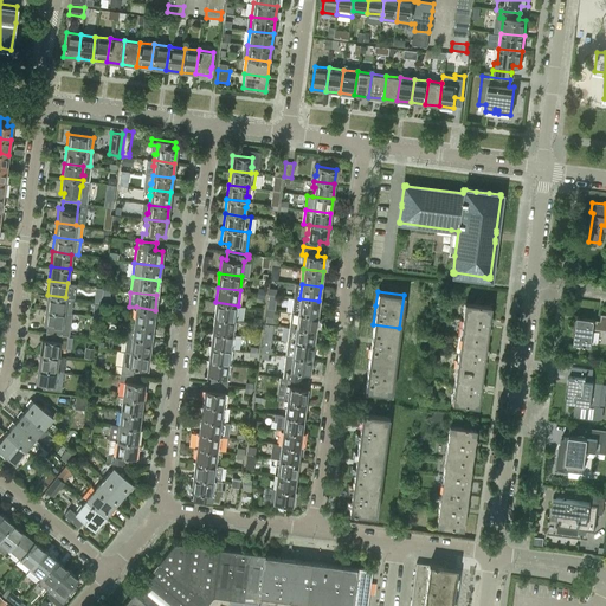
[(71,313),(72,298),(65,297),(47,295),(44,314),(63,316),(64,311),(71,313)]
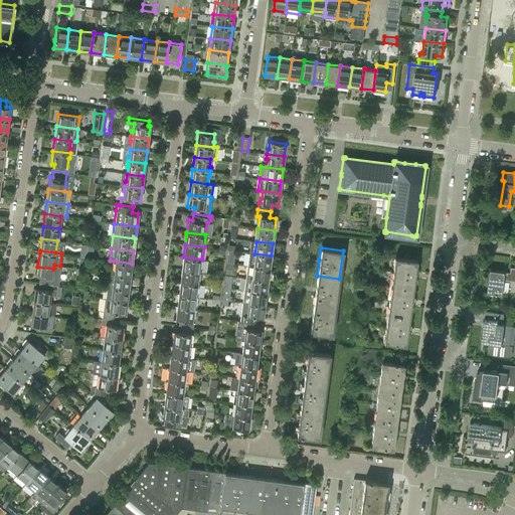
[(270,269),(271,255),(254,253),(248,252),(246,266),(270,269)]
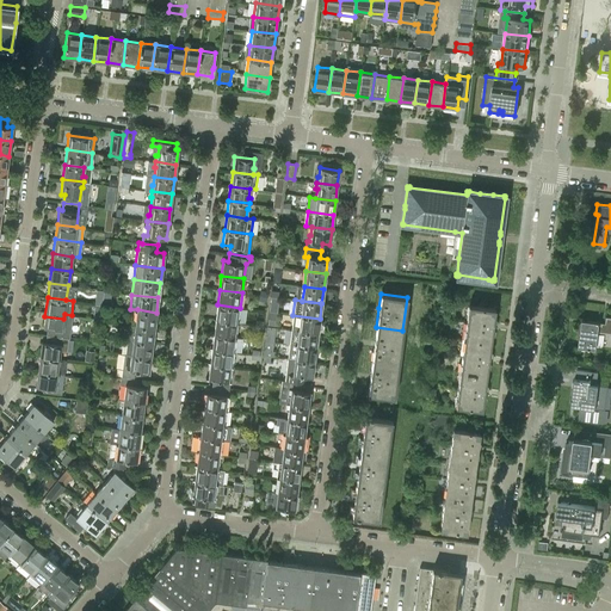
[(240,308),(217,304),(216,320),(238,322),(240,308)]
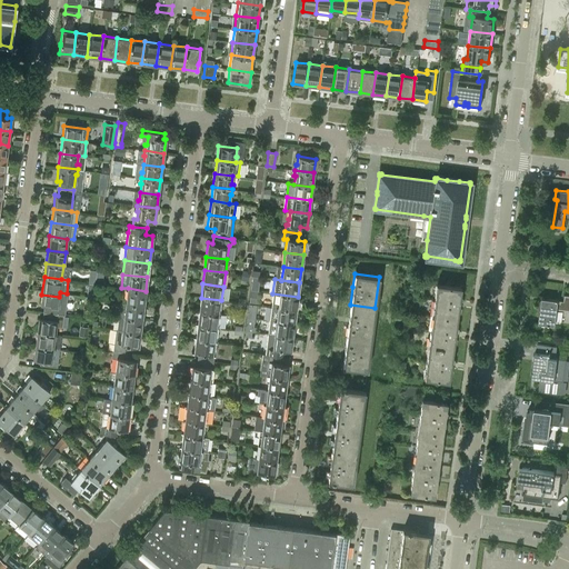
[(436,283),(431,315),(457,318),(460,287),(436,283)]
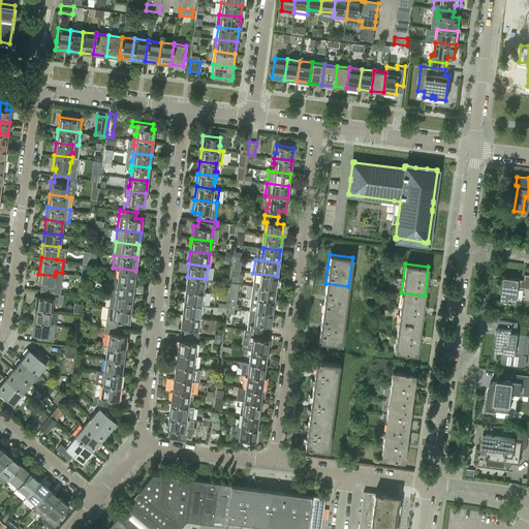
[(135,271),(119,268),(117,281),(133,283),(135,271)]
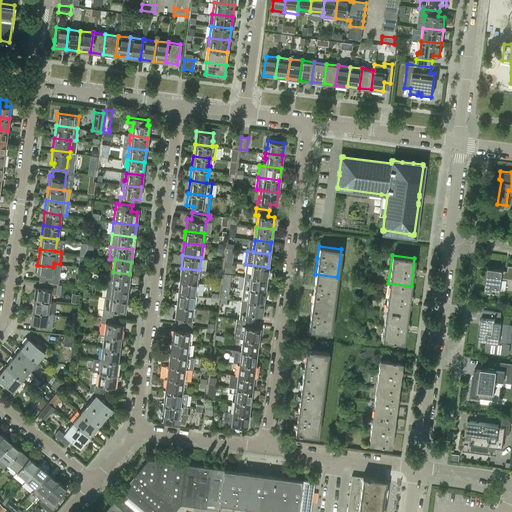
[(266,279),(268,267),(245,264),(244,276),(266,279)]
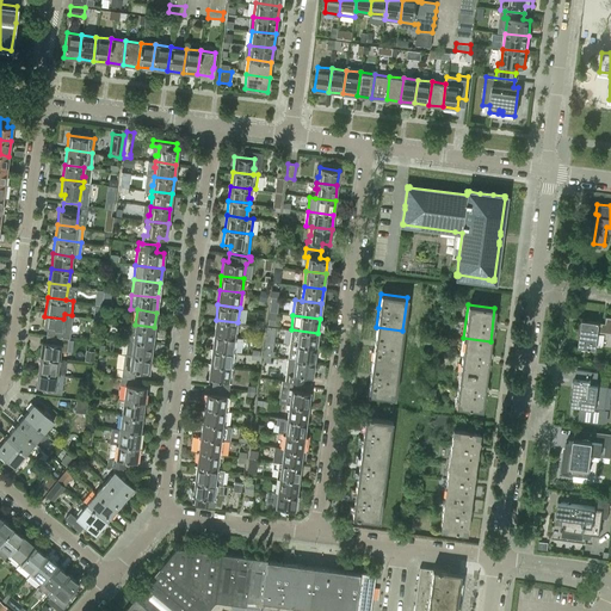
[(63,319),(44,316),(43,327),(47,327),(45,335),(61,337),(63,319)]
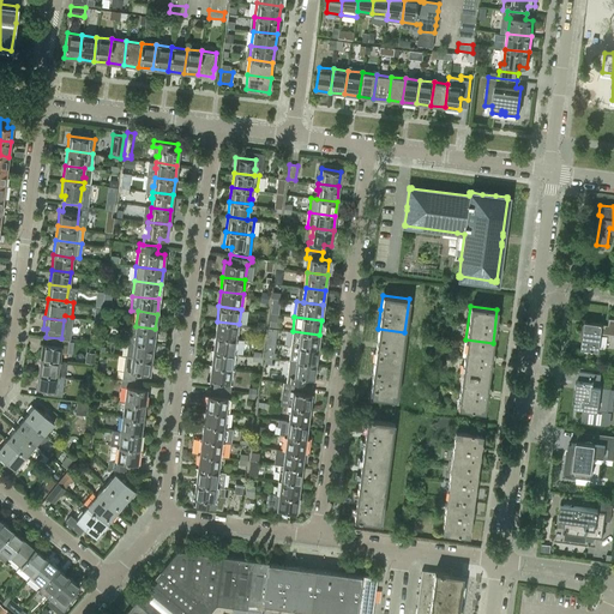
[(600,323),(584,321),(581,348),(590,349),(590,350),(593,350),(593,349),(599,350),(601,333),(613,335),(613,319),(609,318),(608,325),(602,324),(602,323),(600,323)]
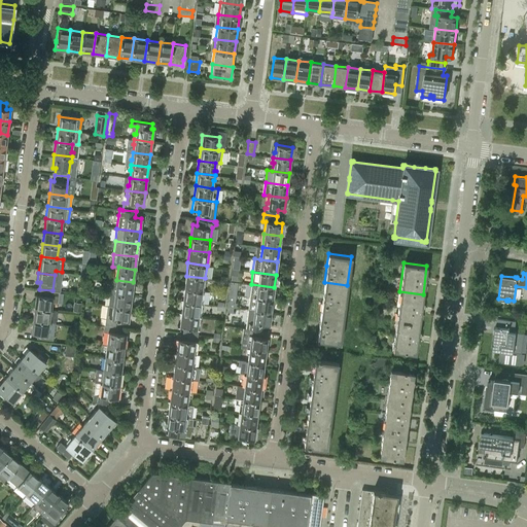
[(205,278),(186,276),(184,288),(204,290),(205,278)]
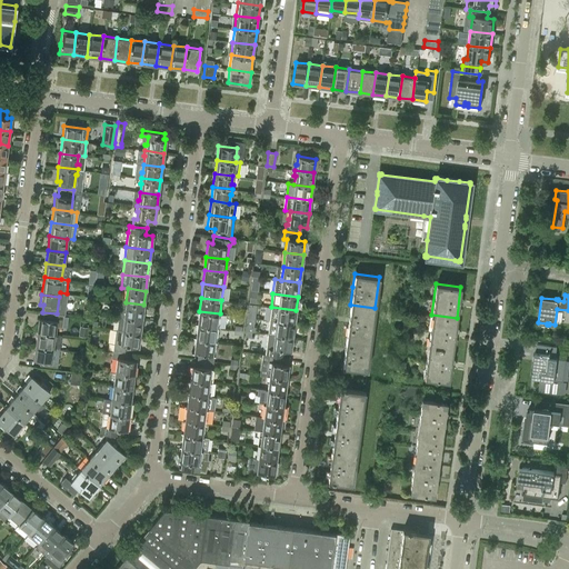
[(143,305),(126,302),(123,317),(141,319),(143,305)]
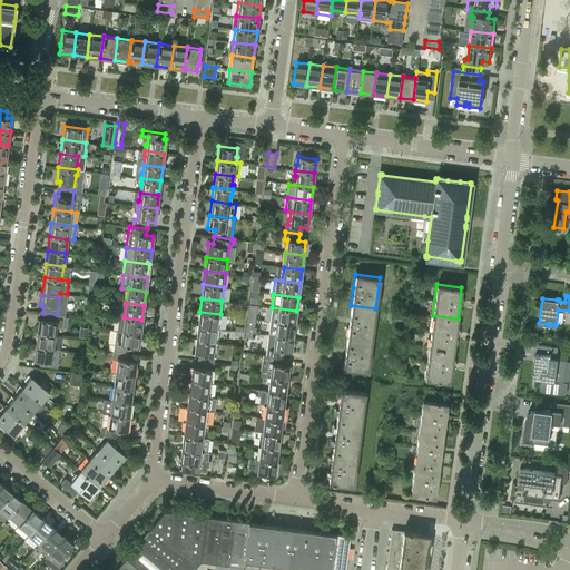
[(375,308),(351,305),(346,336),(372,340),(375,308)]
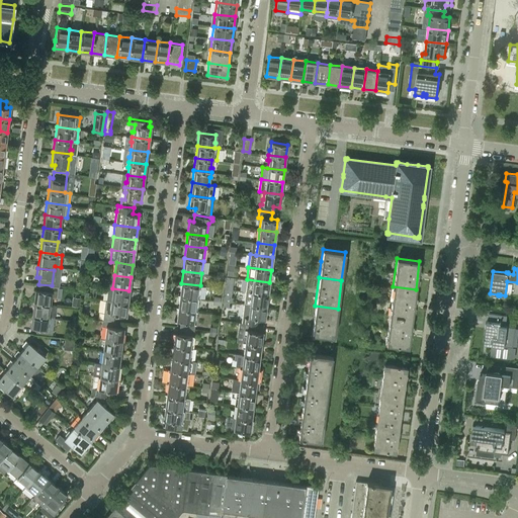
[(267,294),(269,282),(247,279),(245,291),(267,294)]
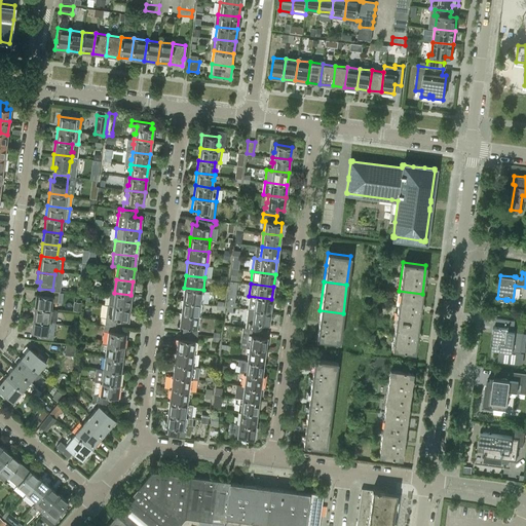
[(203,290),(184,288),(182,300),(201,303),(203,290)]
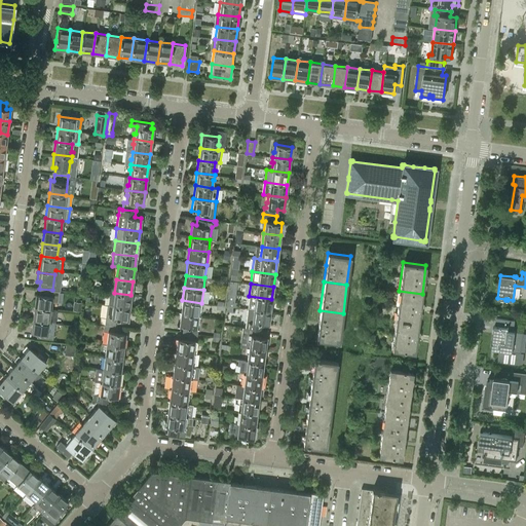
[(52,290),(39,289),(39,294),(36,294),(34,306),(50,308),(52,290)]
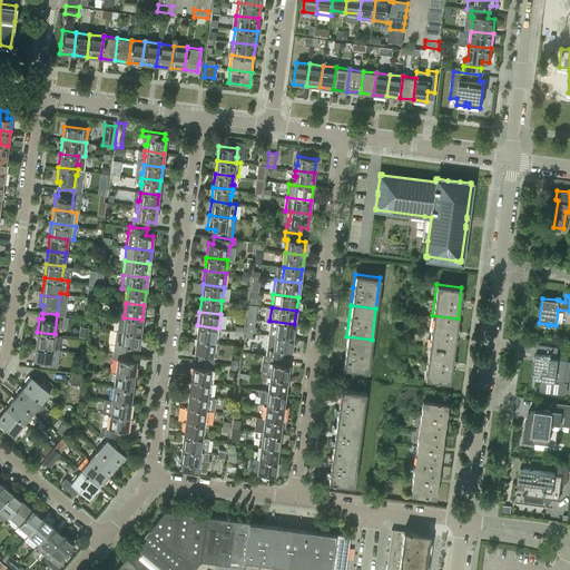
[(453,350),(455,332),(458,318),(432,315),(429,346),(453,350)]
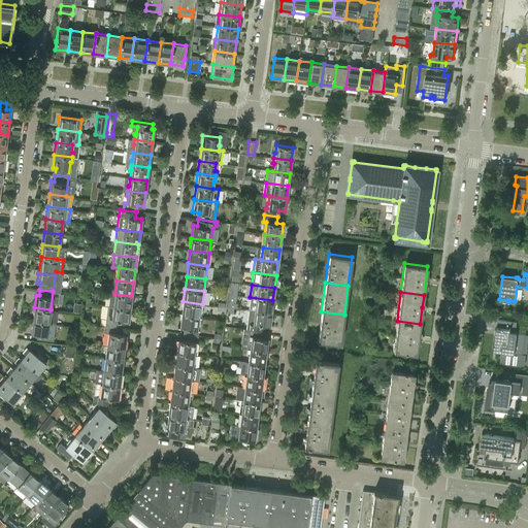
[(130,308),(131,296),(114,294),(109,293),(108,305),(113,306),(130,308)]
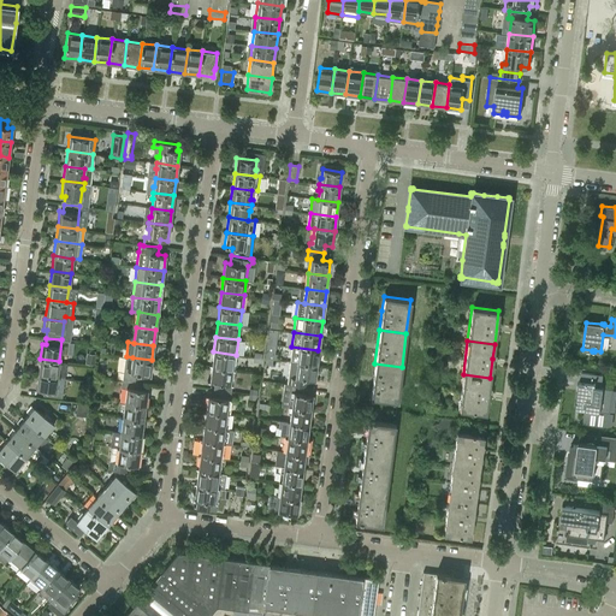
[(317,365),(318,350),(291,347),(290,361),(297,362),(317,365)]
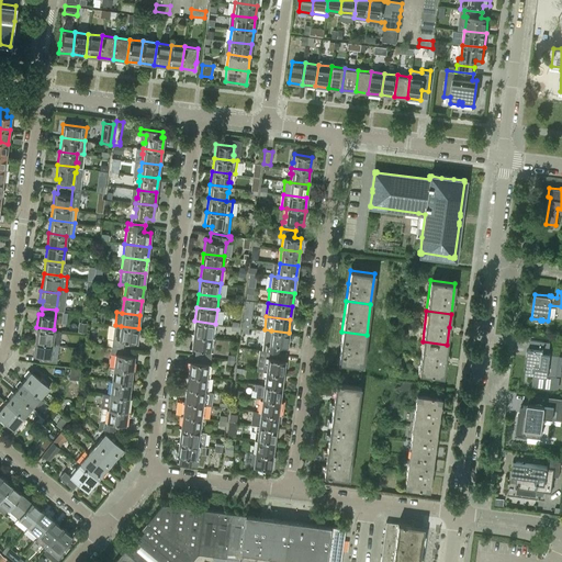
[(215,324),(194,321),(193,335),(213,337),(215,324)]
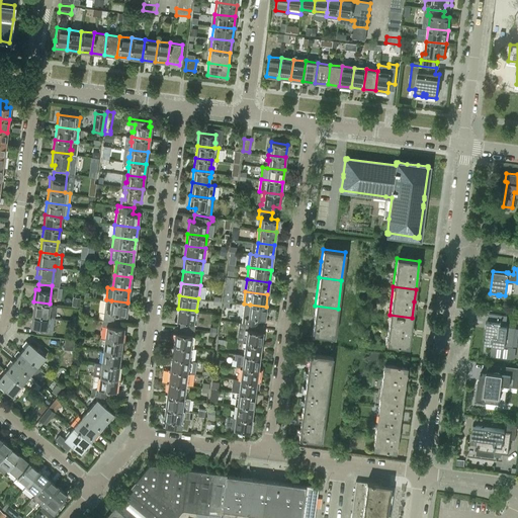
[(125,316),(127,303),(111,300),(110,308),(104,308),(103,313),(103,312),(102,319),(118,321),(119,315),(125,316)]
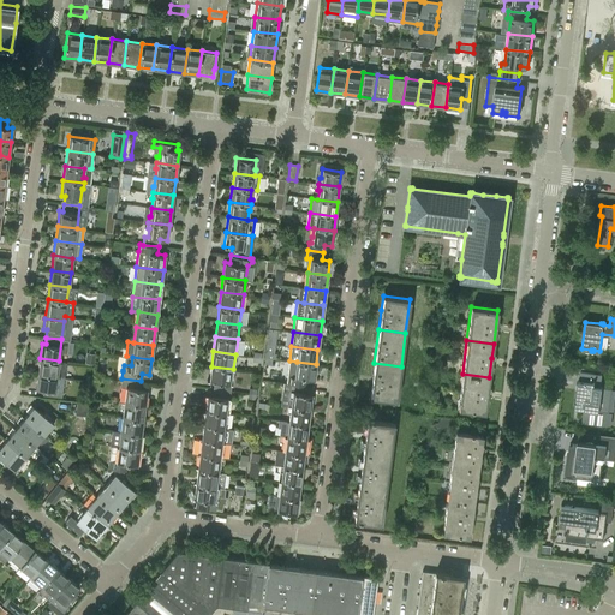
[(59,360),(40,358),(39,372),(64,376),(66,362),(59,360)]
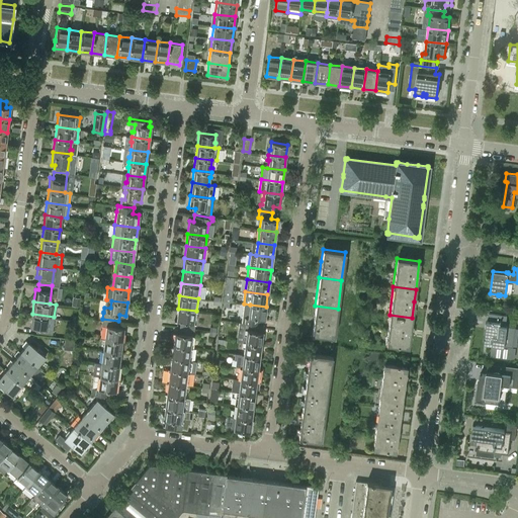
[(266,307),(250,305),(248,317),(245,317),(244,323),(257,325),(258,319),(264,320),(266,307)]
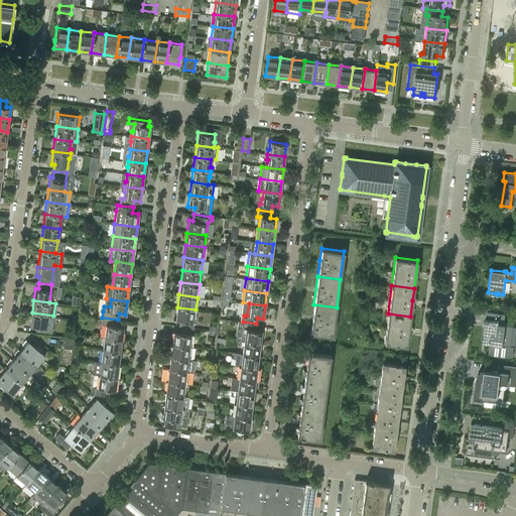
[(337,307),(313,304),(310,333),(333,336),(337,307)]
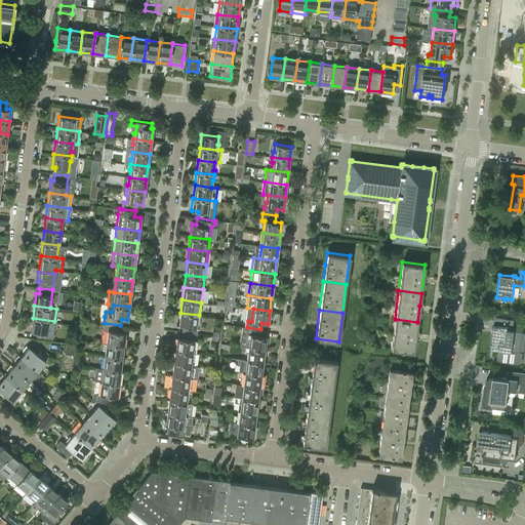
[(199,315),(180,313),(178,325),(183,325),(182,331),(197,333),(197,327),(198,327),(199,315)]
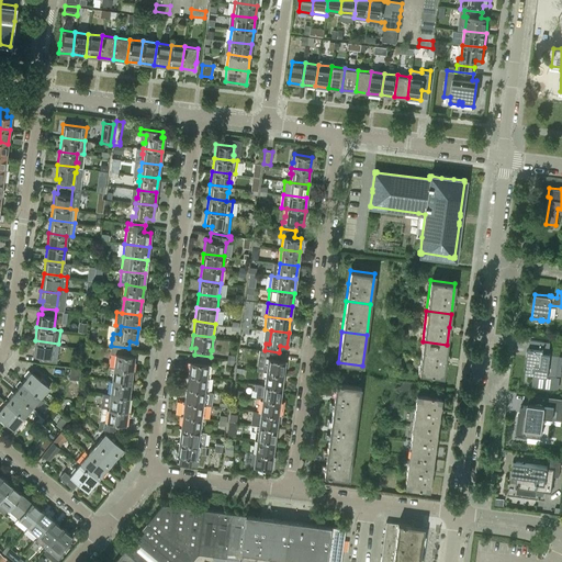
[(526,367),(525,372),(534,373),(531,386),(554,390),(559,355),(549,353),(550,343),(530,339),(529,348),(528,348),(526,366),(525,366),(525,367),(526,367)]
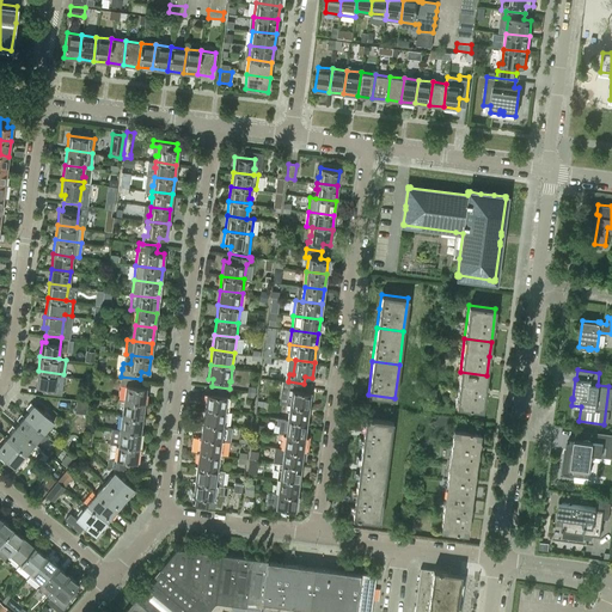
[(61,395),(63,374),(38,371),(36,386),(44,387),(43,392),(61,395)]
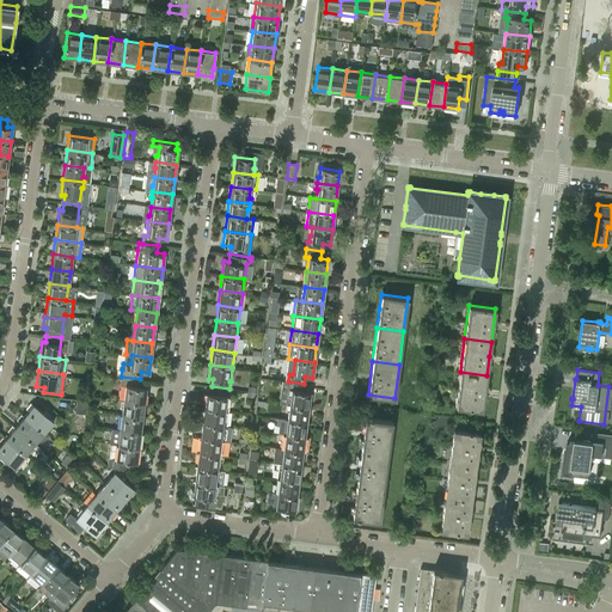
[(487,375),(460,372),(456,405),(482,409),(487,375)]
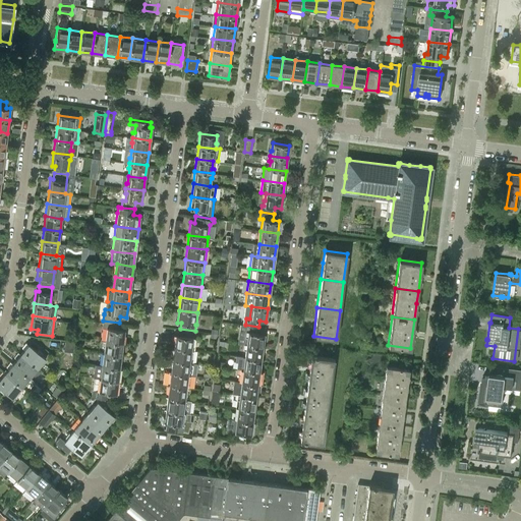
[(119,323),(103,321),(102,328),(106,328),(105,341),(123,343),(124,330),(119,329),(119,323)]
